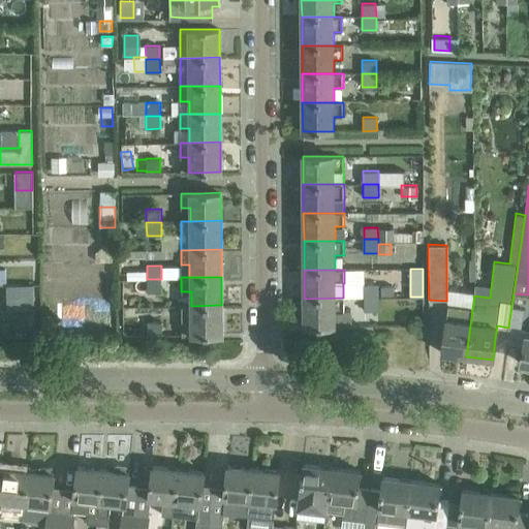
[(147,279),(148,292),(161,291),(161,279),(147,279)]
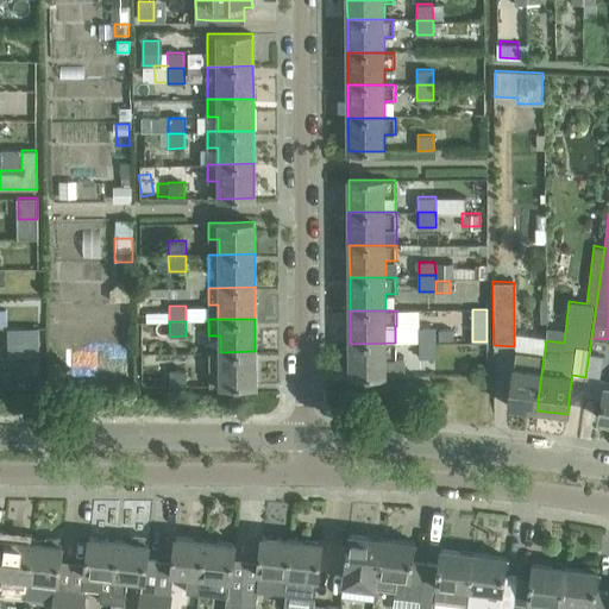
[(87,326),(74,325),(73,343),(77,344),(76,355),(96,356),(98,344),(86,344),(87,326)]
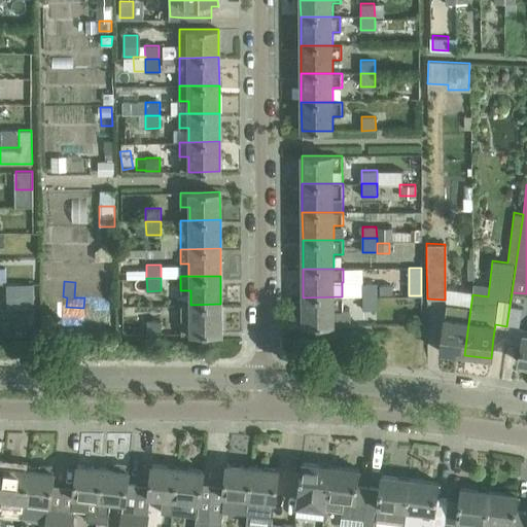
[(376,296),(376,282),(362,283),(363,296),(376,296)]
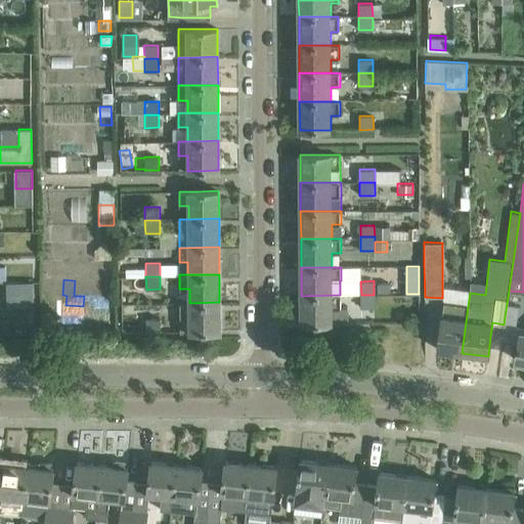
[(19,306),(34,306),(33,281),(18,282),(19,306)]
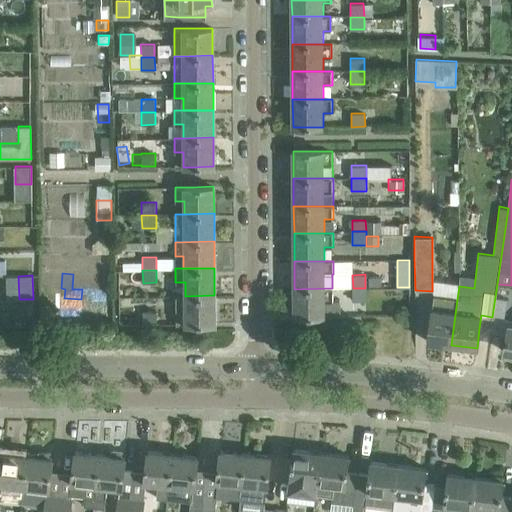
[(381,277),(368,277),(368,285),(381,285),(381,277)]
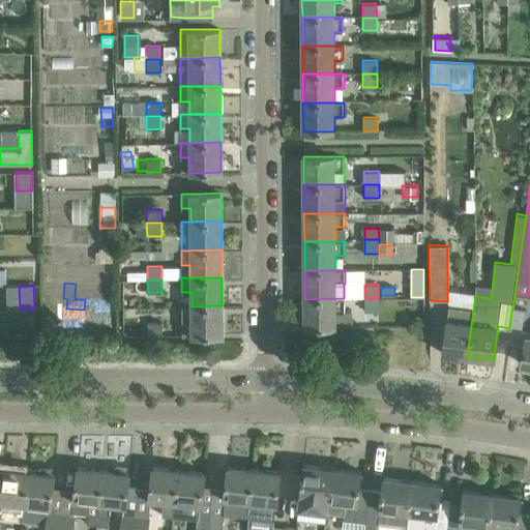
[(344,312),(344,298),(304,299),(304,327),(335,327),(335,312),(344,312)]
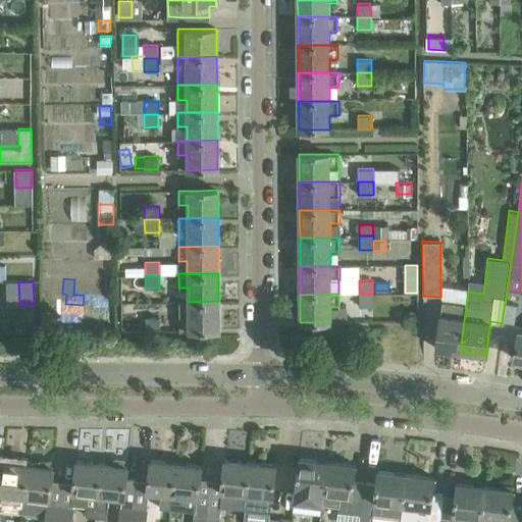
[(372,294),(360,294),(360,306),(373,306),(372,294)]
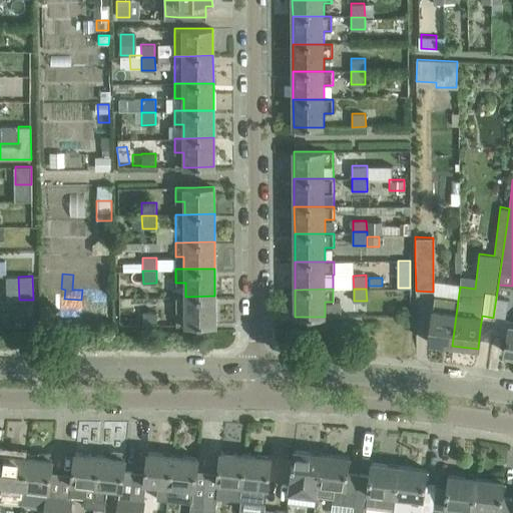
[(177,297),(176,297),(176,306),(176,326),(215,325),(214,296),(185,297),(177,297)]
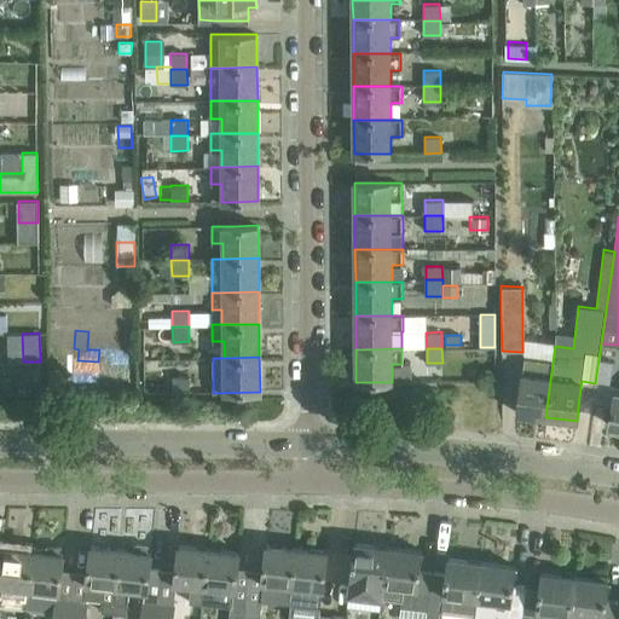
[(545,417),(553,362),(524,357),(516,412),(545,417)]
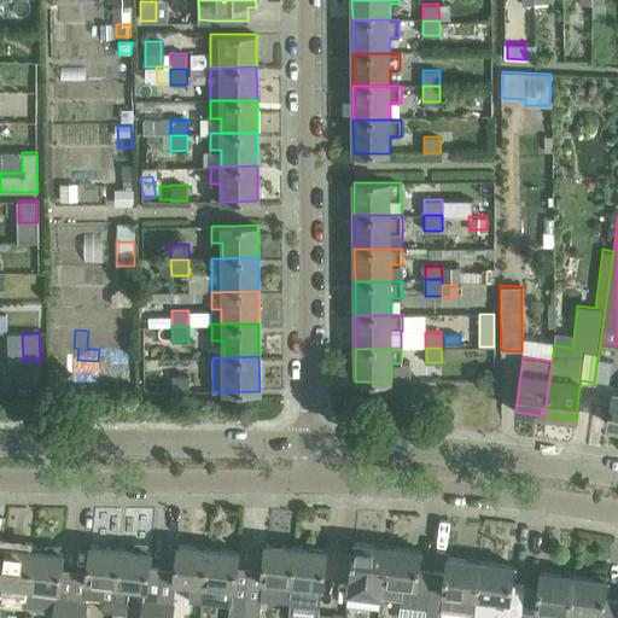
[(173,377),(173,392),(188,392),(188,377),(173,377)]
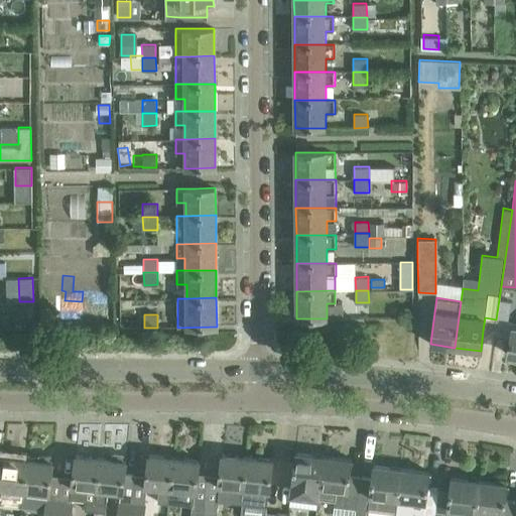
[(515,323),(496,319),(494,334),(511,337),(507,355),(515,356),(515,323)]
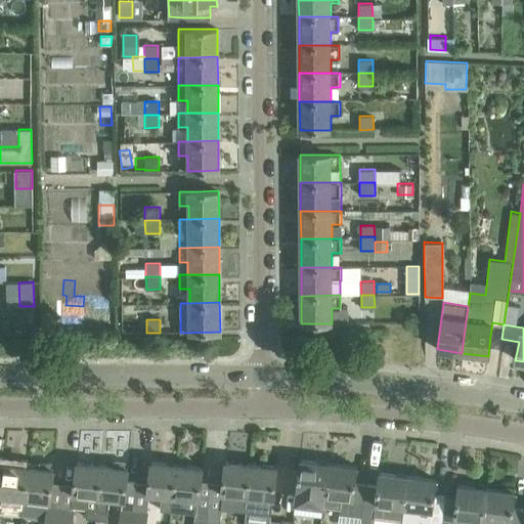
[(298,480),(295,503),(322,507),(328,463),(300,460),(298,480)]
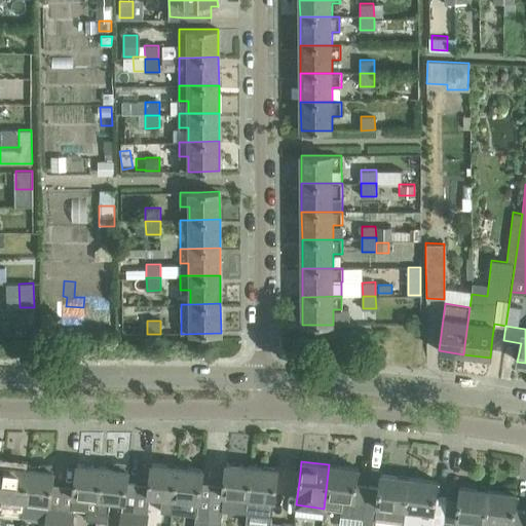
[(113,467),(103,466),(97,521),(107,522),(109,499),(124,501),(128,470),(126,470),(127,466),(124,463),(116,462),(113,464),(113,467)]
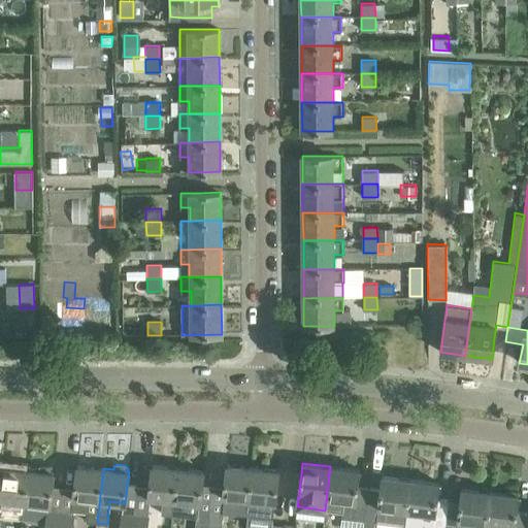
[(227,464),(225,485),(222,506),(236,508),(235,514),(246,515),(252,467),(227,464)]
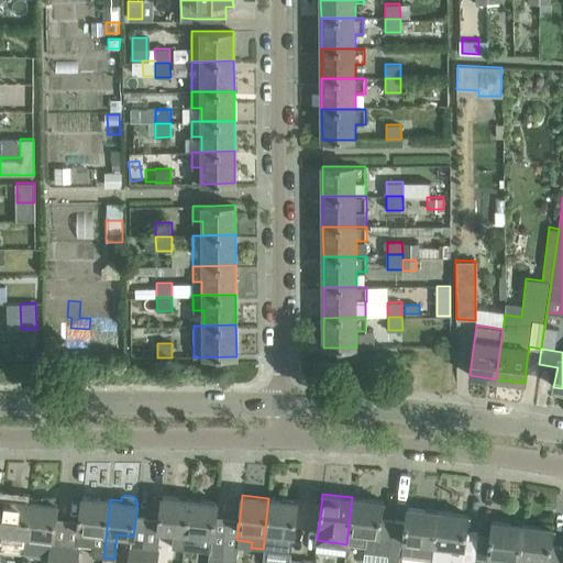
[(83,496),(80,518),(77,544),(94,547),(92,555),(103,558),(110,499),(83,496)]
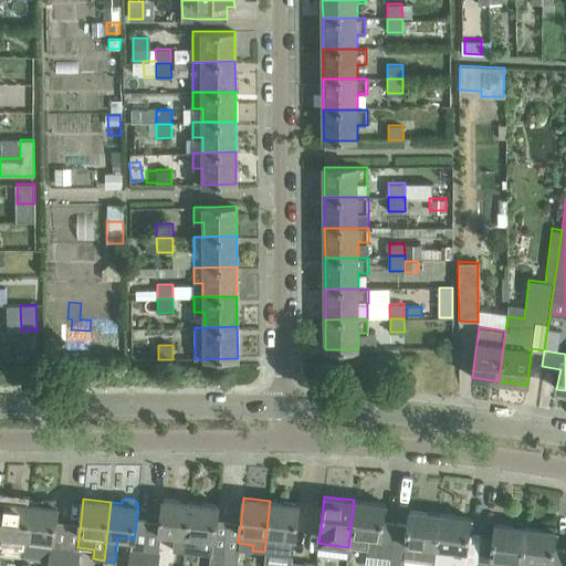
[(163,499),(160,521),(159,533),(175,535),(173,551),(185,552),(190,502),(163,499)]
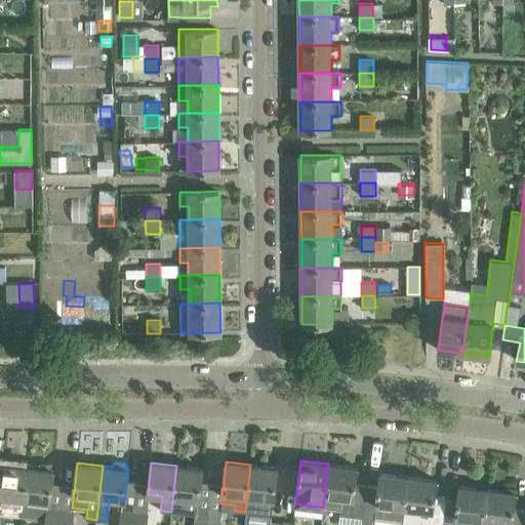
[(0,484),(0,513),(23,516),(25,497),(29,467),(2,463),(0,484)]
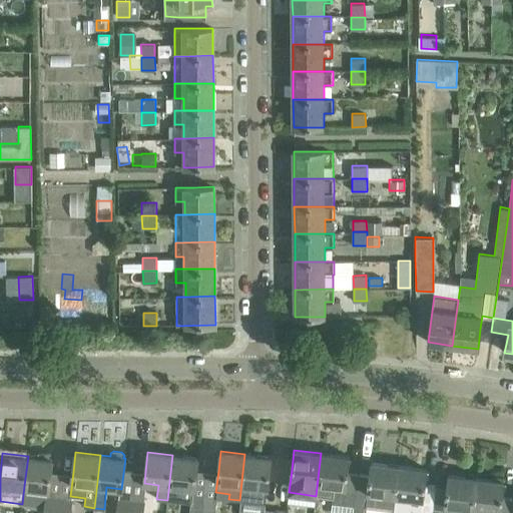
[(24,486),(22,504),(43,507),(45,495),(48,495),(49,489),(50,479),(52,459),(51,459),(51,453),(39,454),(39,457),(37,457),(28,456),(24,486)]
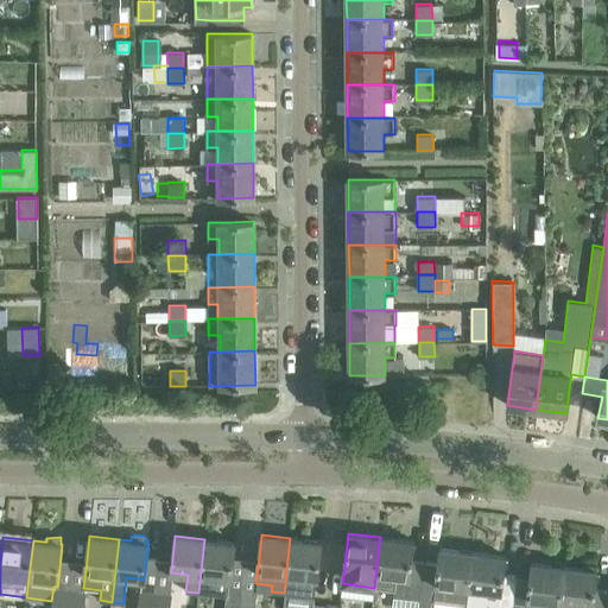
[(380,537),(374,588),(394,590),(394,596),(418,599),(419,593),(419,591),(423,562),(412,561),(415,542),(380,537)]
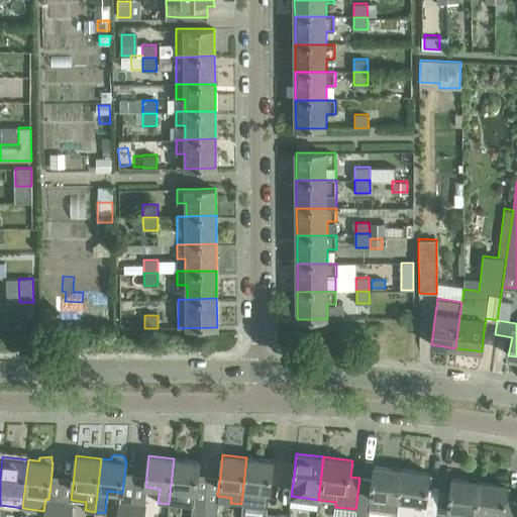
[(243,490),(241,504),(268,507),(269,493),(271,481),(273,460),(246,457),(243,490)]
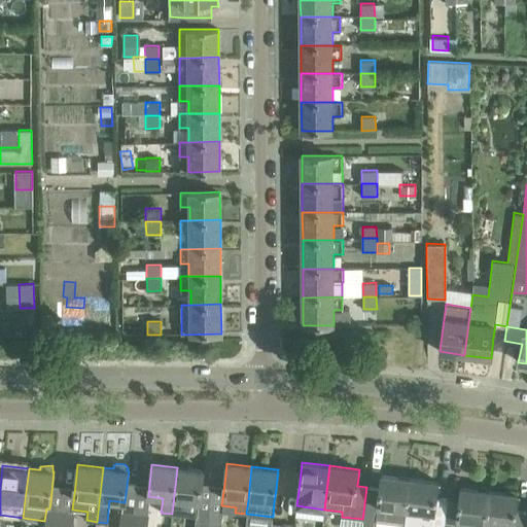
[(195,519),(194,526),(207,526),(209,508),(199,507),(200,502),(203,470),(177,467),(172,514),(175,514),(175,515),(178,516),(180,517),(195,519)]
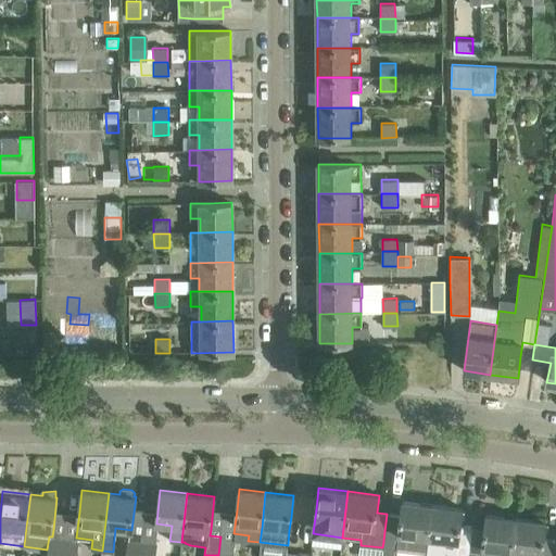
[(381,555),(396,555),(397,550),(427,553),(428,536),(432,505),(402,501),(401,516),(387,514),(383,541),(383,542),(382,547),(381,555)]
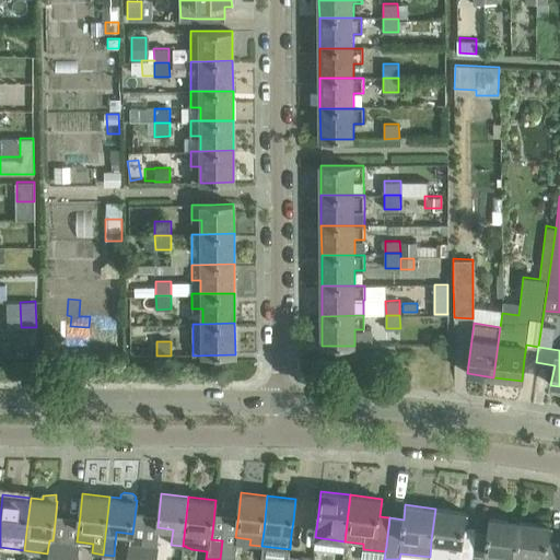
[(430,557),(429,559),(430,559),(471,559),(475,532),(464,531),(466,512),(435,509),(431,540),(430,557)]
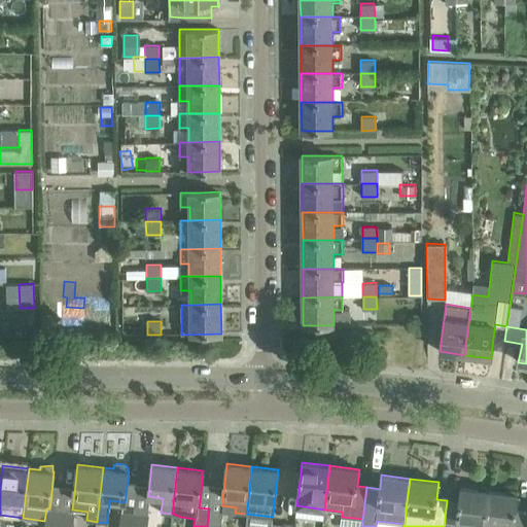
[(447,500),(444,526),(484,526),(488,491),(460,488),(459,501),(447,500)]
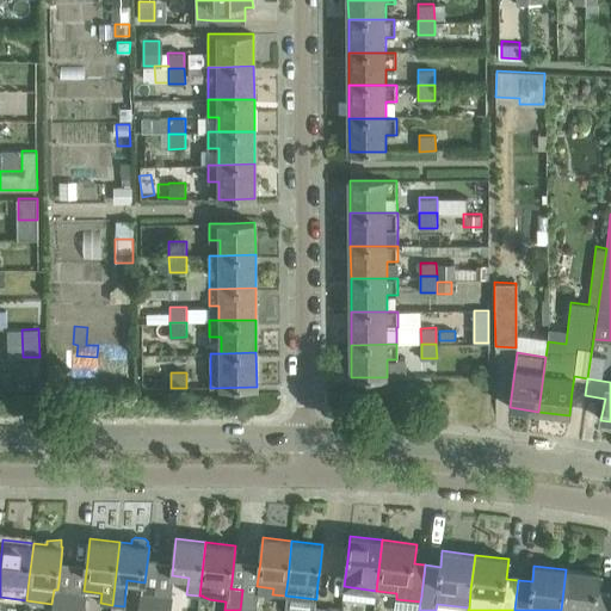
[(566,569),(561,610),(605,610),(609,594),(598,593),(600,573),(566,569)]
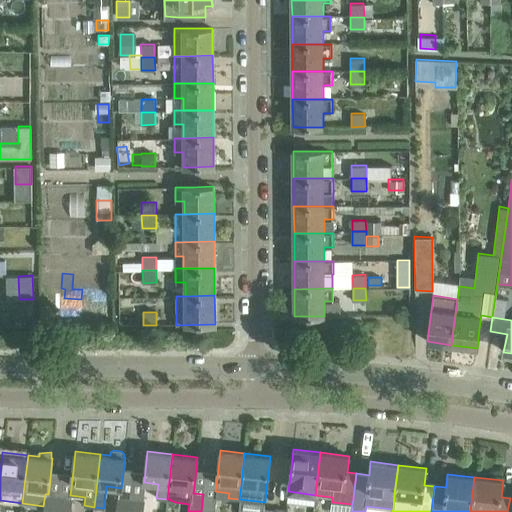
[(43,506),(42,511),(58,511),(60,496),(48,494),(45,494),(43,506)]
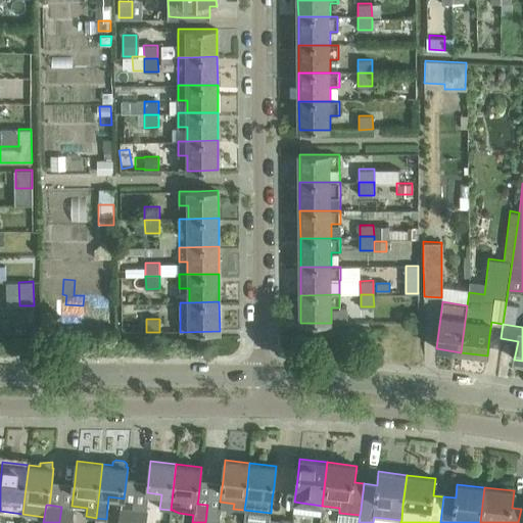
[(219,522),(221,507),(207,505),(205,522),(219,522)]
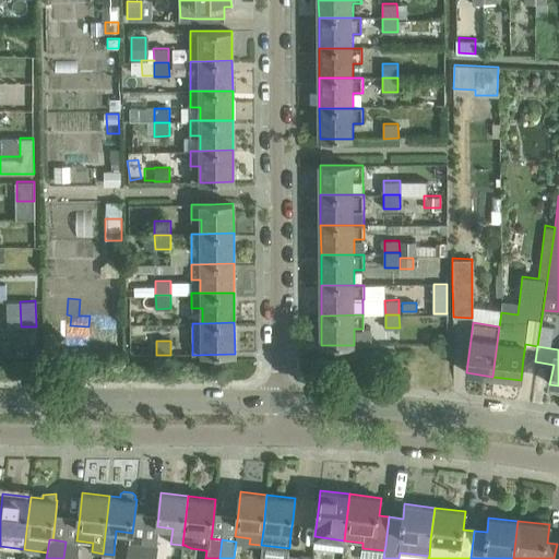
[(66,542),(63,558),(76,558),(80,543),(66,542)]
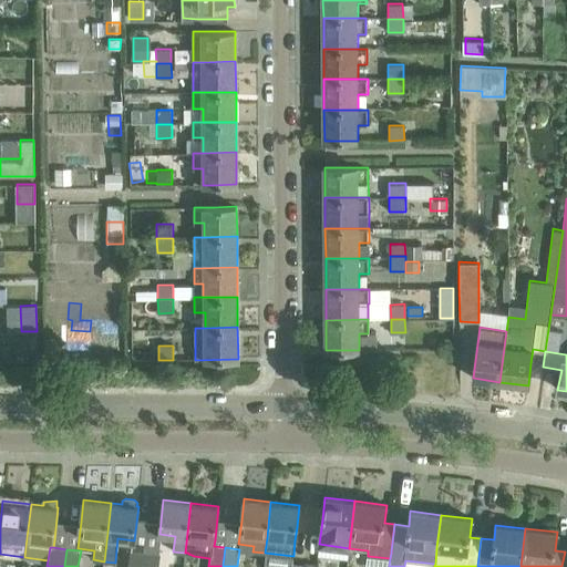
[(142,566),(144,552),(130,549),(127,566),(142,566)]
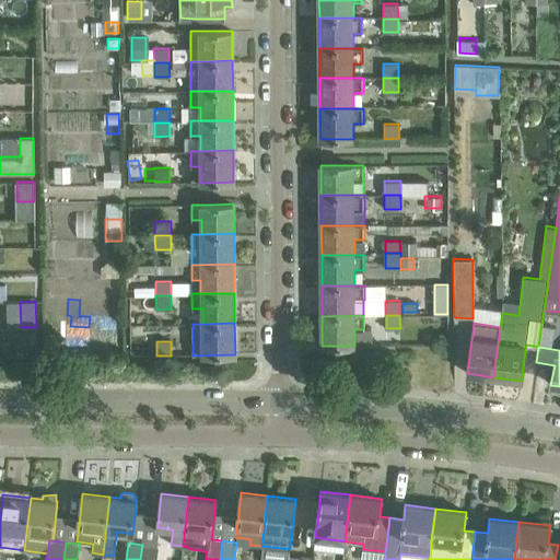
[(140,559),(156,559),(159,547),(142,545),(140,559)]
